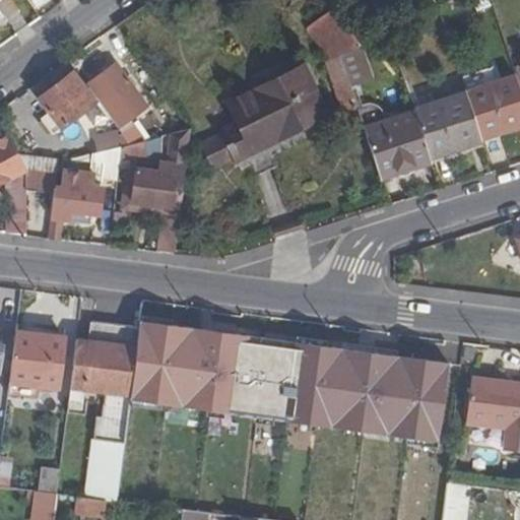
[(361,46),(332,7),(308,26),(332,60),(327,63),(334,81),(331,82),(346,123),(360,120),(349,87),(338,57),(361,46)]
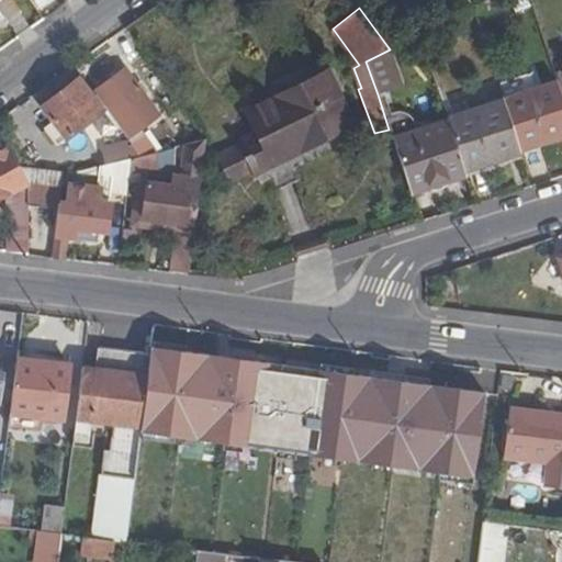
[(402,87),(390,49),(366,62),(378,94),(402,87)]
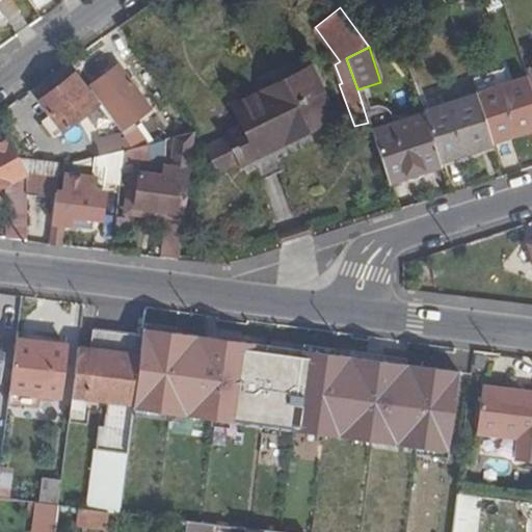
[(117,65),(88,87),(91,91),(100,103),(121,131),(150,109),(117,65)]
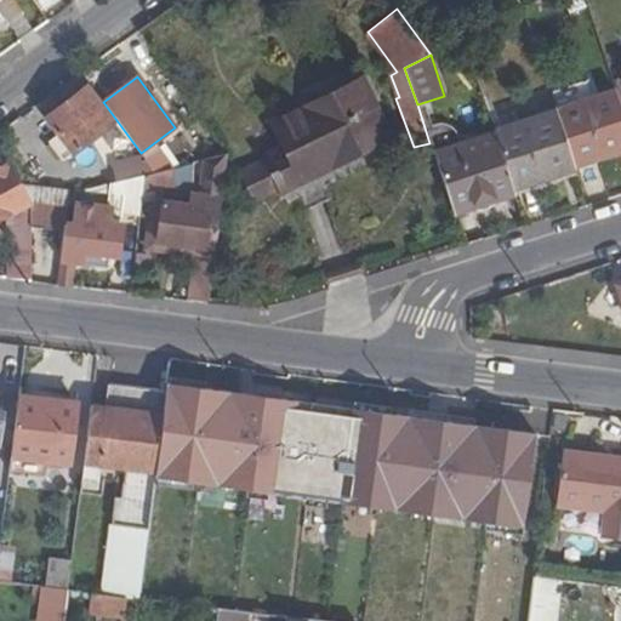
[(266,159),(267,161),(280,188),(389,135),(374,106),(360,81),(288,117),(272,125),(285,149),(266,159)]
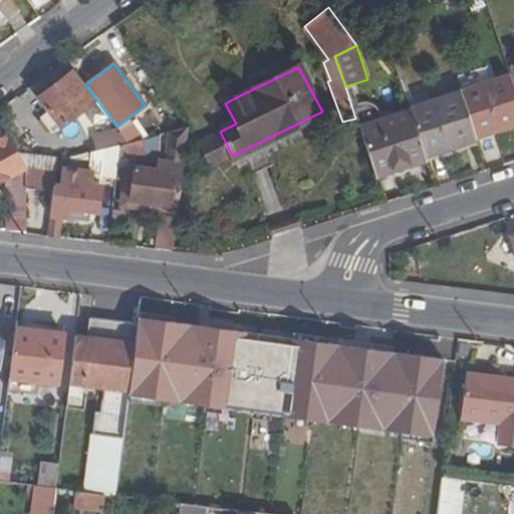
[(96,99),(88,88),(84,90),(72,72),(37,97),(47,111),(39,117),(50,134),(58,126),(59,126),(96,99)]
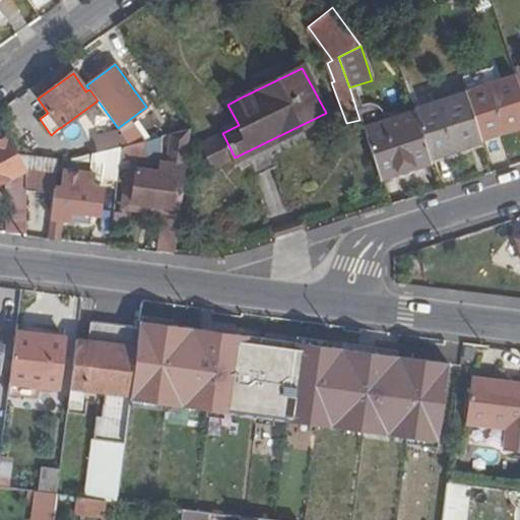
[(464,91),(465,92),(478,132),(497,126),(499,133),(519,126),(519,83),(517,74),(464,91)]
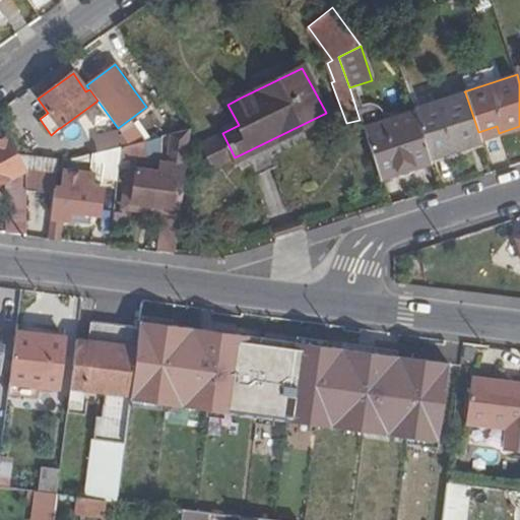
[(413,110),(413,112),(429,157),(480,140),(480,139),(478,132),(465,92),(413,110)]
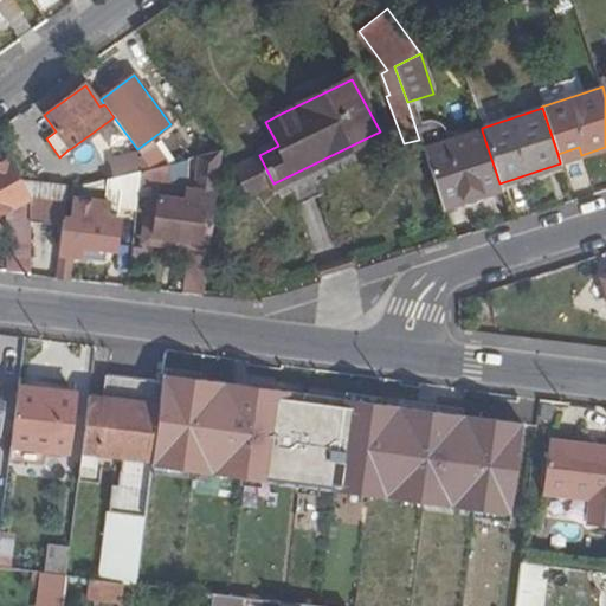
[(14,117),(7,122),(12,128),(20,123),(14,117)]
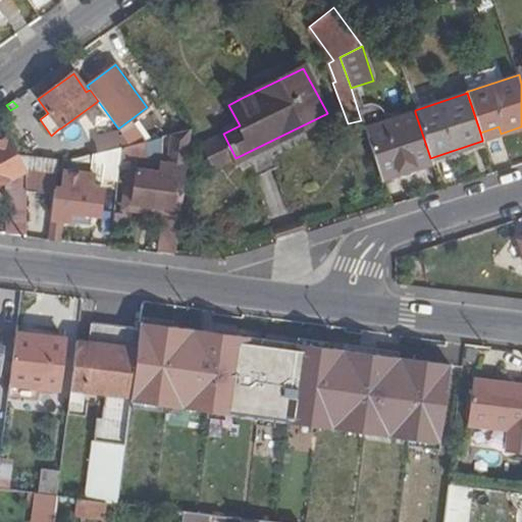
[(415,112),(364,128),(379,175),(431,159),(430,158),(415,112)]
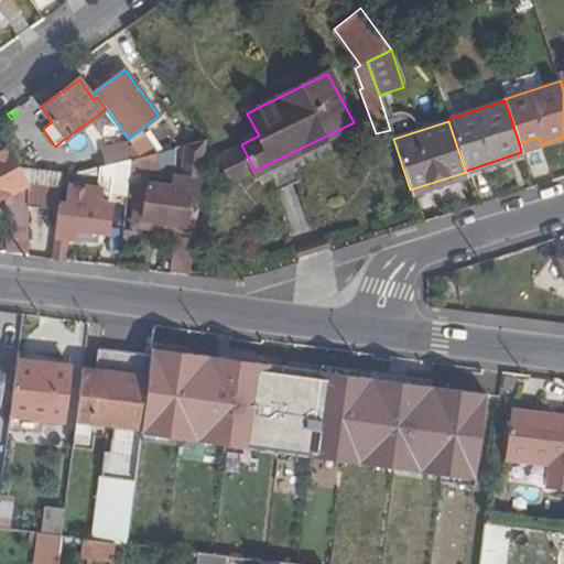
[(521,151),(541,144),(539,137),(519,143),(521,151)]
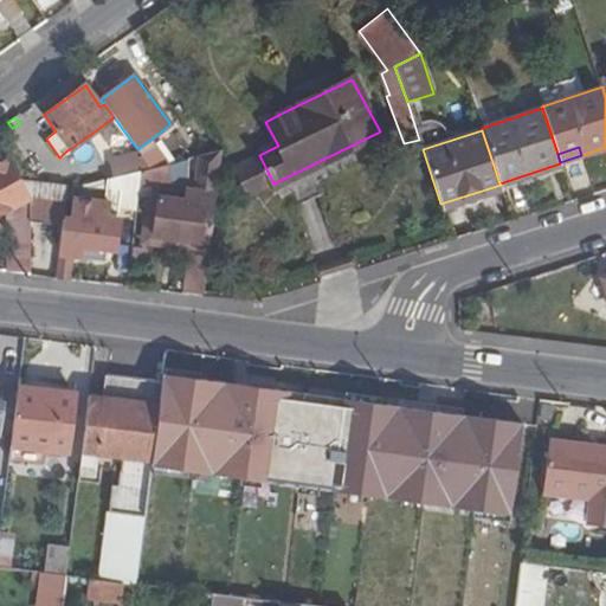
[(156,148),(143,158),(153,168),(168,165),(156,148)]
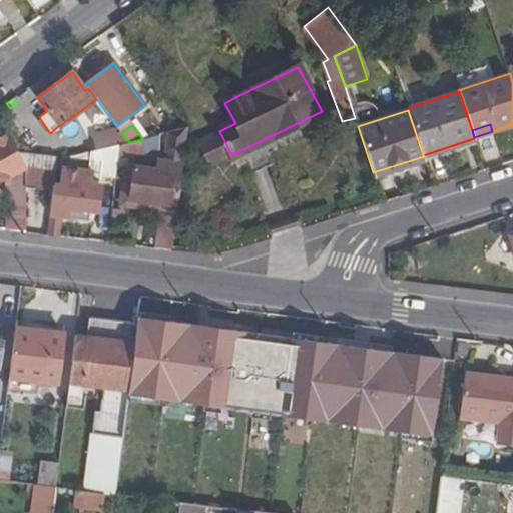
[(186,140),(188,128),(167,133),(167,138),(186,140)]
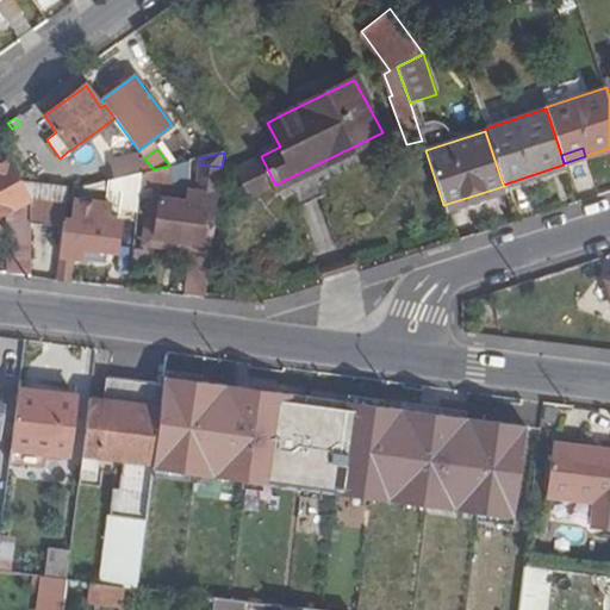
[(22,182),(8,159),(0,162),(0,213),(30,199),(22,182)]
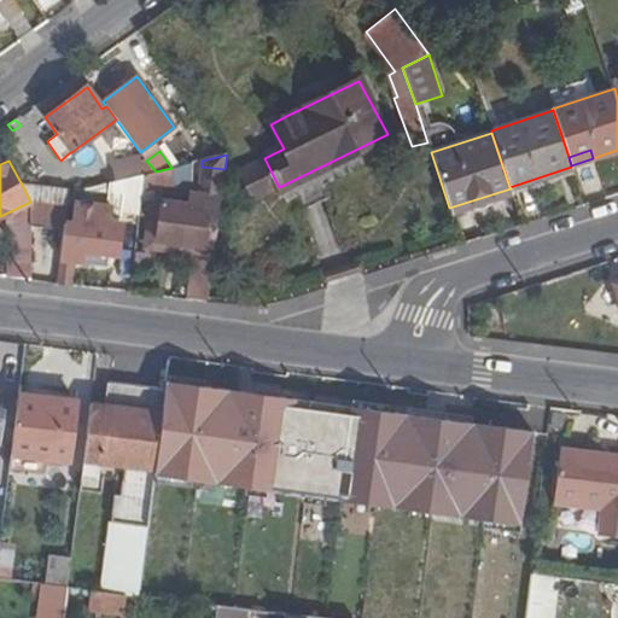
[(105,168),(115,182),(141,176),(132,161),(105,168)]
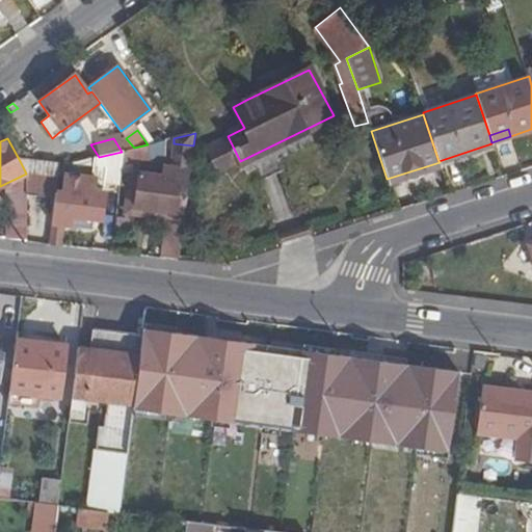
[(240,161),(229,138),(208,149),(215,173),(240,161)]
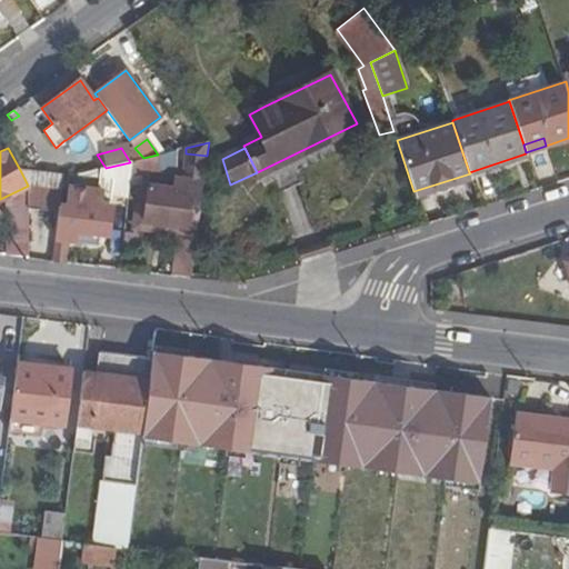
[(142,222),(197,230),(207,156),(186,153),(182,178),(175,177),(173,188),(148,185),(142,222)]
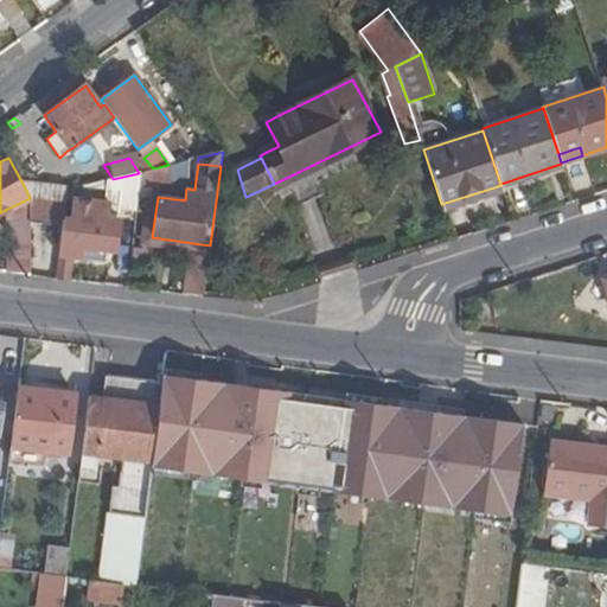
[(141,172),(140,184),(171,176),(168,165),(153,168),(141,172)]
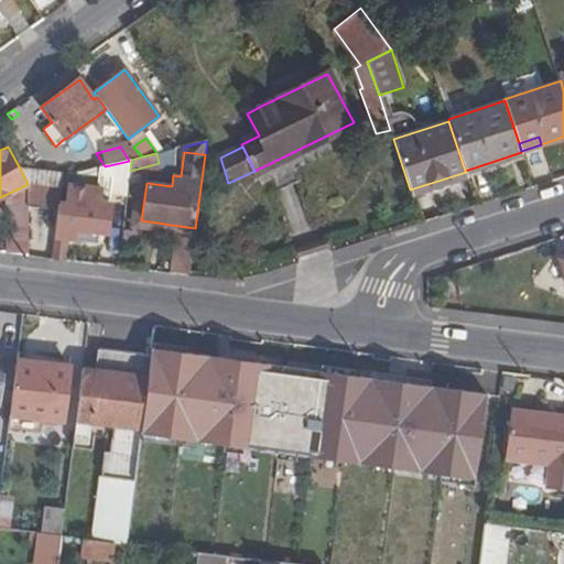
[(99,190),(127,193),(130,171),(131,160),(129,161),(105,166),(102,167),(99,190)]
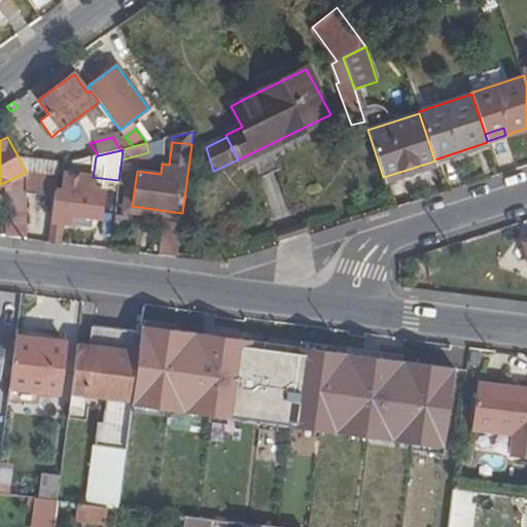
[(26,172),(26,194),(55,197),(59,165),(59,164),(19,157),(26,172)]
